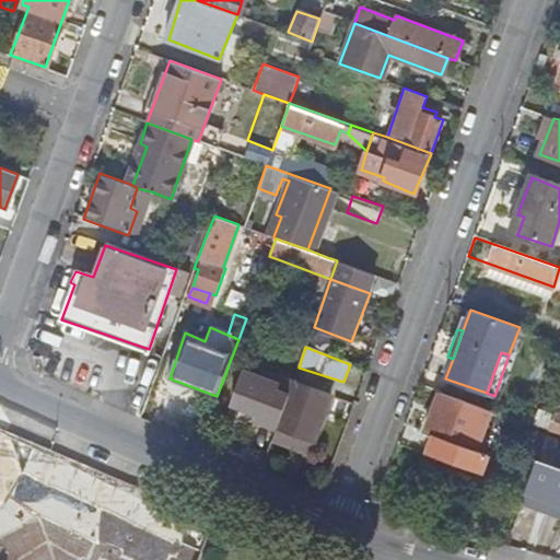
[(254,418),(276,427),(293,382),(271,374),(268,382),(244,373),(233,405),(256,413),(254,418)]
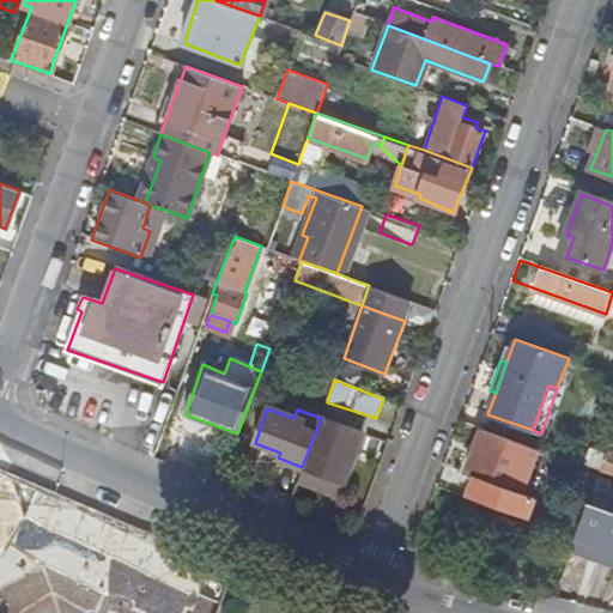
[(362,432),(321,418),(302,467),(346,481),(362,432)]
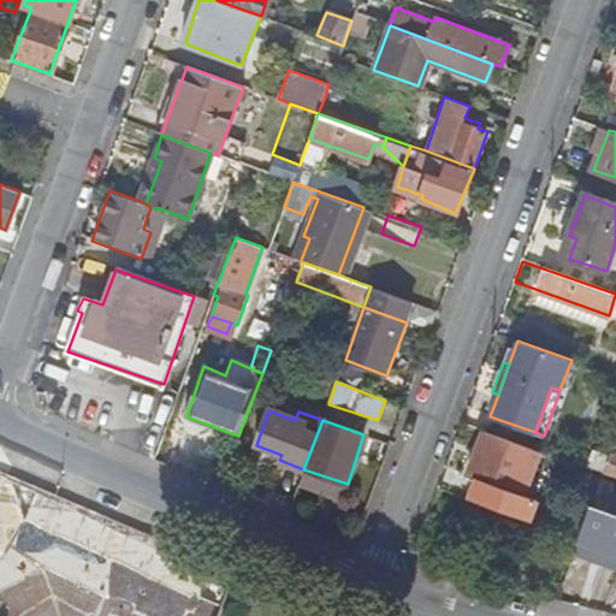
[(511,440),(486,431),(471,472),(496,481),(511,440)]
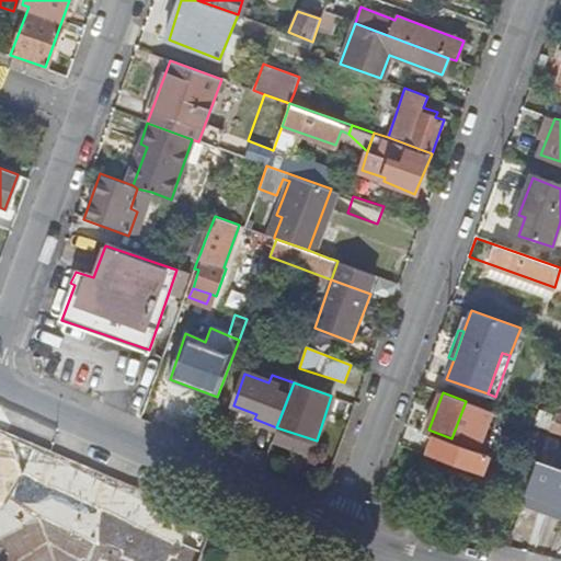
[(210,413),(196,408),(191,422),(205,428),(210,413)]
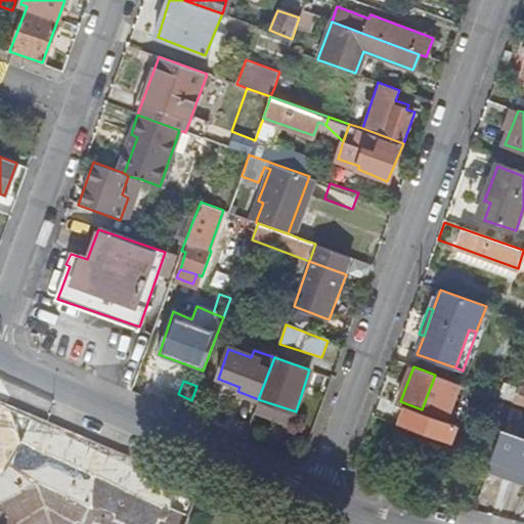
[(519,387),(505,381),(499,394),(514,400),(514,399),(519,387)]
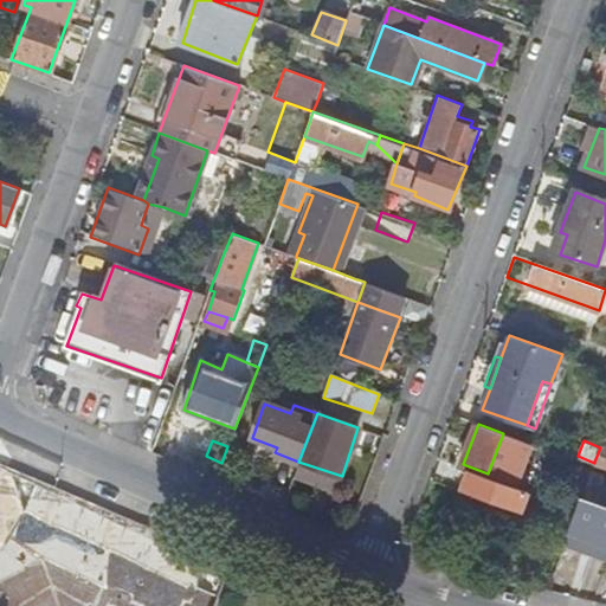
[(605,443),(603,443),(594,463),(605,466),(605,443)]
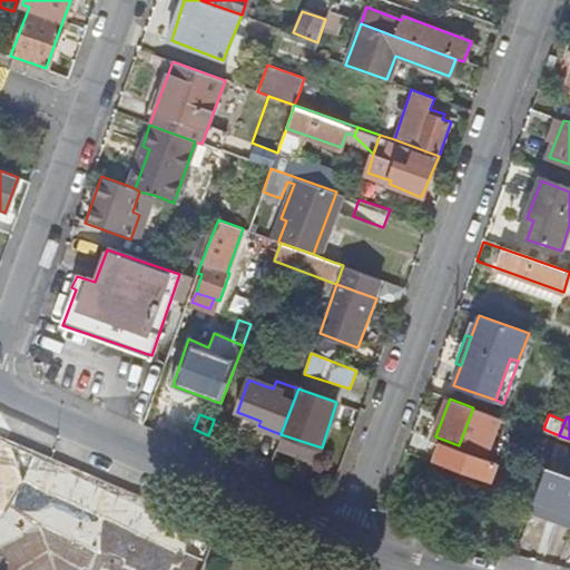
[(556,444),(548,465),(559,469),(567,449),(556,444)]
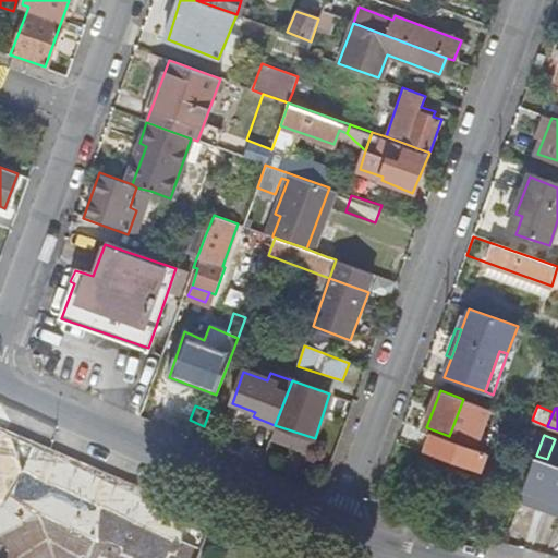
[(525,489),(557,500),(557,465),(549,463),(550,461),(547,459),(536,456),(532,468),(525,489)]
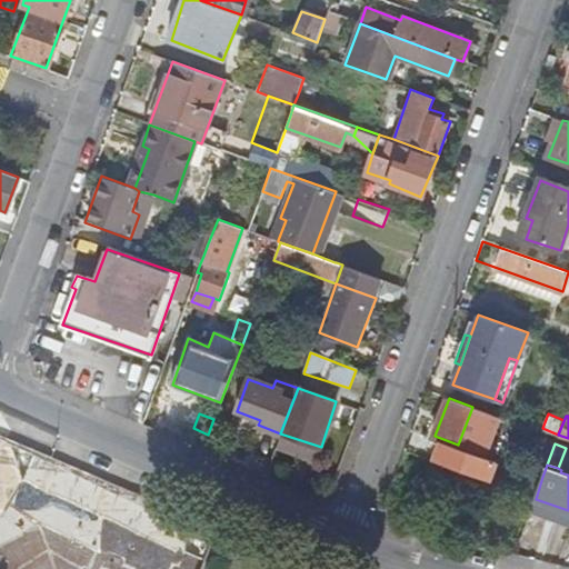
[(39,549),(51,517),(0,495),(0,541),(22,550),(26,543),(39,549)]
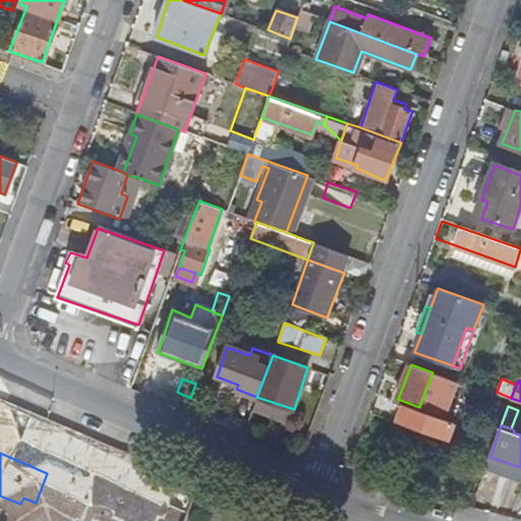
[(75,489),(57,481),(41,520),(85,520),(98,493),(78,484),(75,489)]
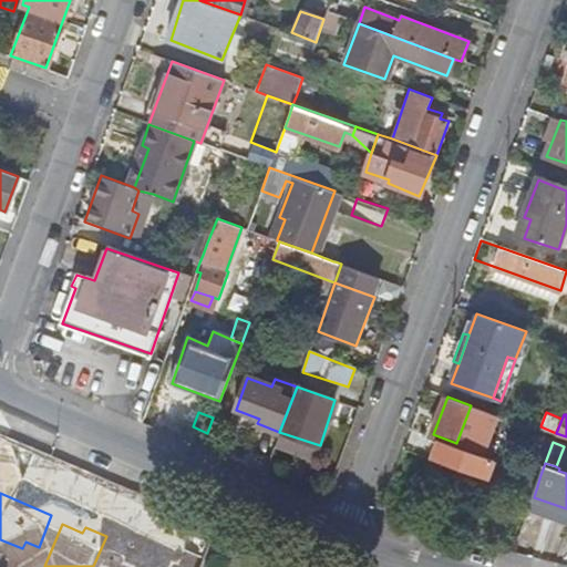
[(175,566),(176,565),(129,546),(121,566),(175,566)]
